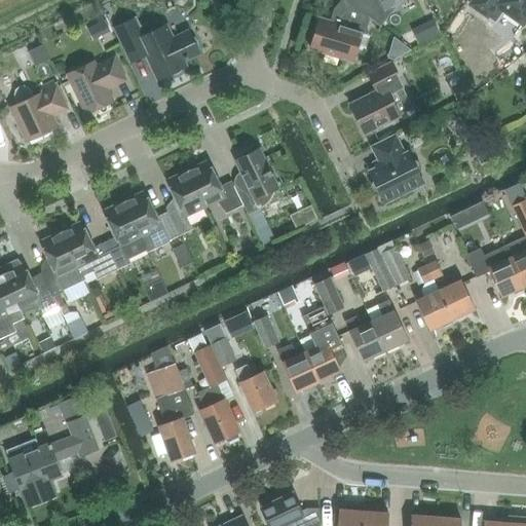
[(370,20),(368,17),(345,0),(341,0),(334,10),(337,12),(334,23),(320,19),(310,48),(353,62),(362,33),(365,34),(370,20)]
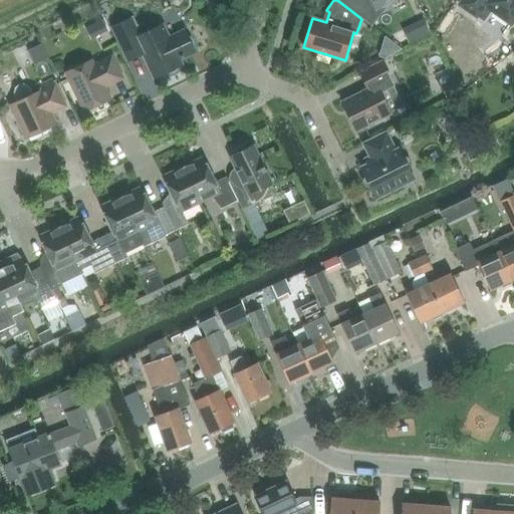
[(337,0),(359,17),(360,16),(370,24),(379,12),(377,8),(388,3),(386,0),(337,0)]
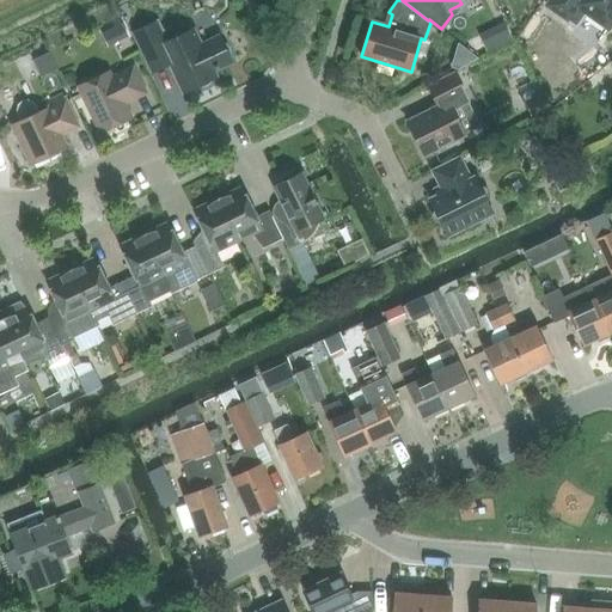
[(611,0),(551,0),(548,6),(576,26),(586,12),(609,29),(611,23),(611,0)]
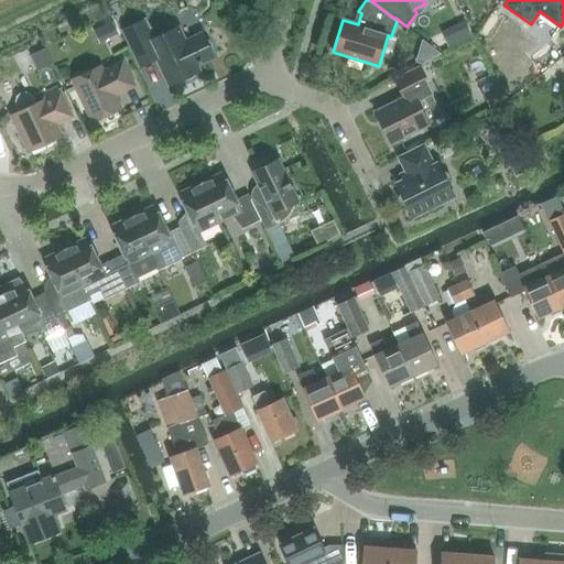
[(195,65),(213,56),(212,53),(213,50),(213,46),(212,44),(210,42),(208,41),(205,40),(203,34),(185,43),(177,28),(163,34),(158,24),(151,29),(147,20),(143,21),(125,30),(142,66),(158,58),(171,85),(183,79),(183,80),(186,80),(191,79),(194,77),(195,75),(194,73),(198,72),(195,65)]
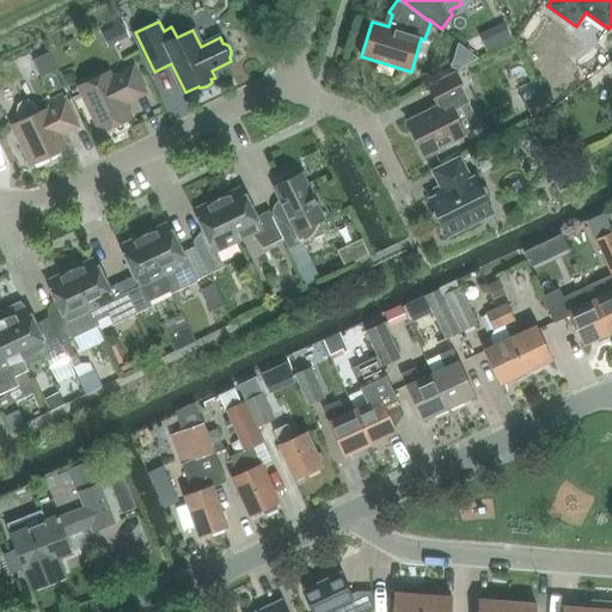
[(26,68),(42,63),(37,48),(22,53),(26,68)]
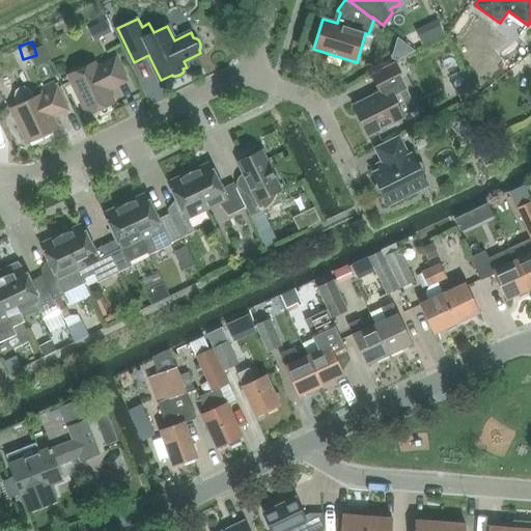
[(108,89),(127,81),(115,58),(96,67),(94,62),(68,76),(87,115),(113,103),(108,89)]
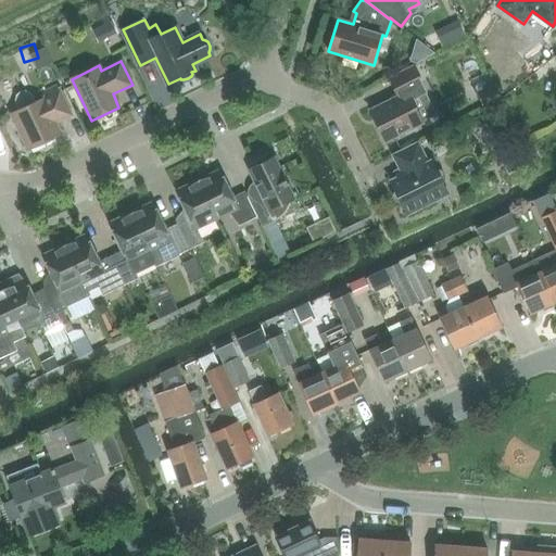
[(411,99),(425,92),(413,67),(389,78),(397,97),(369,111),(386,141),(422,123),(411,99)]
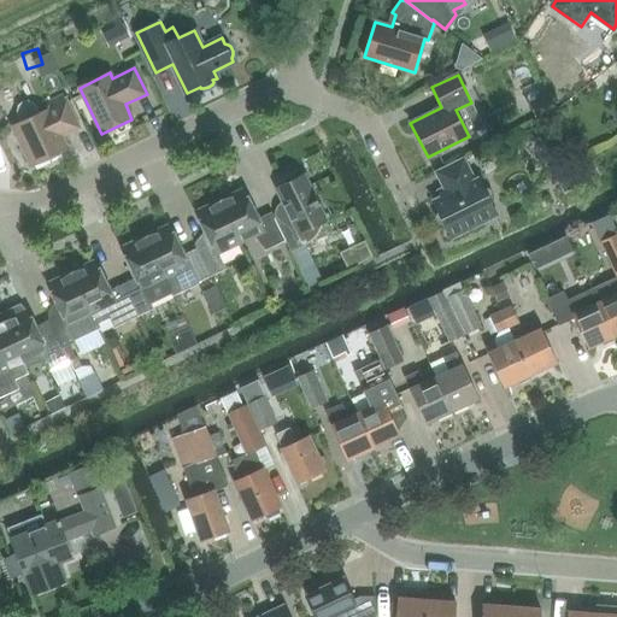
[(80,129),(81,128),(64,95),(46,104),(47,109),(39,112),(36,106),(33,103),(28,101),(22,103),(17,106),(16,111),(17,116),(21,122),(11,125),(31,168),(69,150),(63,137),(64,133),(68,133),(78,128),(80,129)]
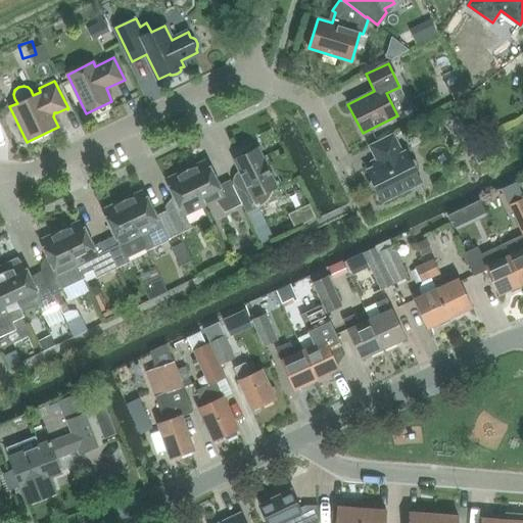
[(461,82),(447,88),(454,100),(467,94),(461,82)]
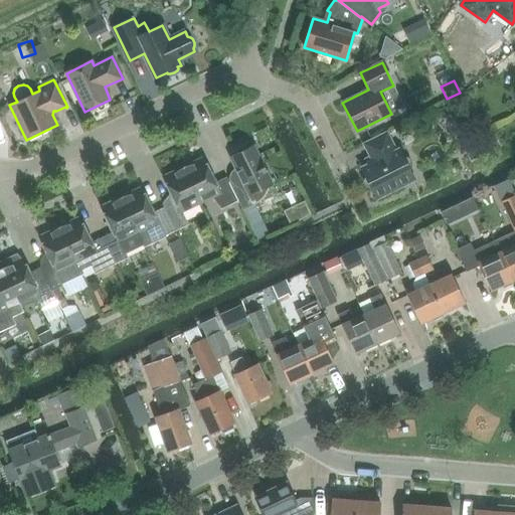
[(405,157),(403,158),(398,149),(396,150),(386,133),(364,144),(371,157),(366,159),(368,164),(362,168),(366,176),(364,181),(366,186),(371,187),(377,198),(403,185),(402,183),(413,177),(408,169),(409,168),(410,167),(410,166),(410,165),(411,164),(411,163),(410,162),(410,161),(409,160),(409,159),(407,158),(405,157)]
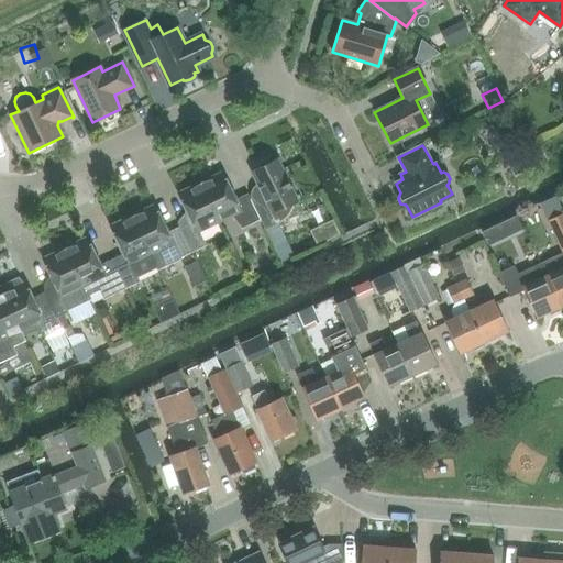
[(539,145),(531,148),(537,161),(544,156),(539,145)]
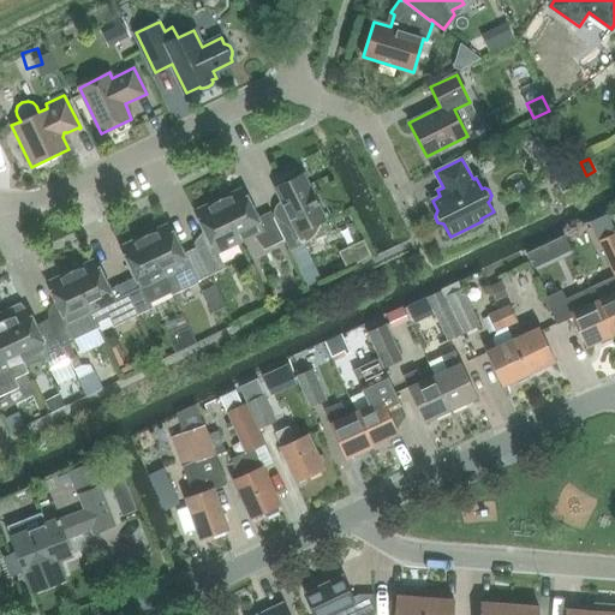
[(554,175),(561,192),(581,183),(574,166),(554,175)]
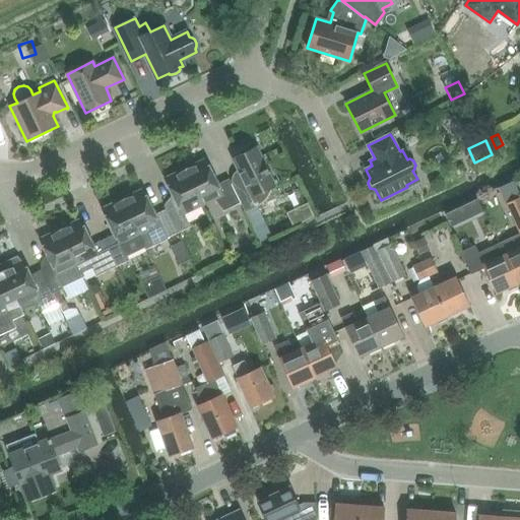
[(269,192),(270,188),(275,186),(256,147),(250,150),(249,149),(247,149),(246,149),(244,149),(243,150),(242,150),(241,151),(241,152),(240,153),(240,154),(239,155),(233,158),(243,179),(232,184),(245,211),(260,203),(264,200),(266,196),(269,192)]
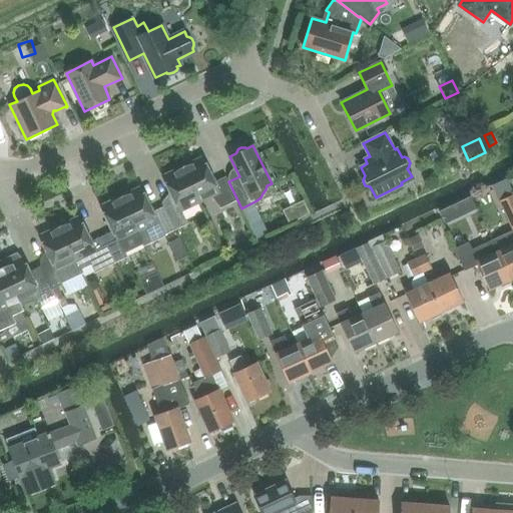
[(236,199),(228,181),(225,176),(214,181),(202,156),(182,166),(199,202),(211,196),(220,207),(236,199)]
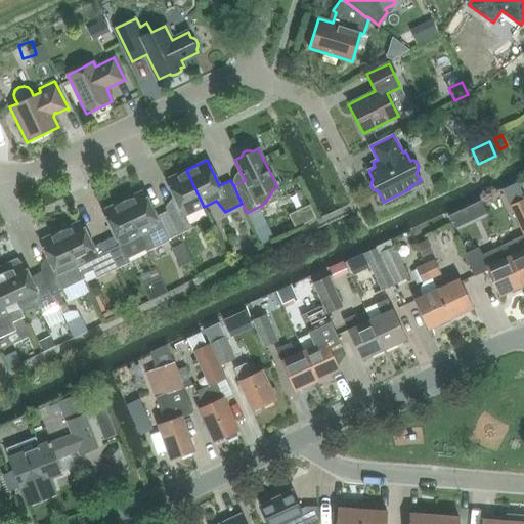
[(183,216),(204,207),(186,170),(166,180),(178,206),(167,211),(179,234),(190,229),(183,216)]
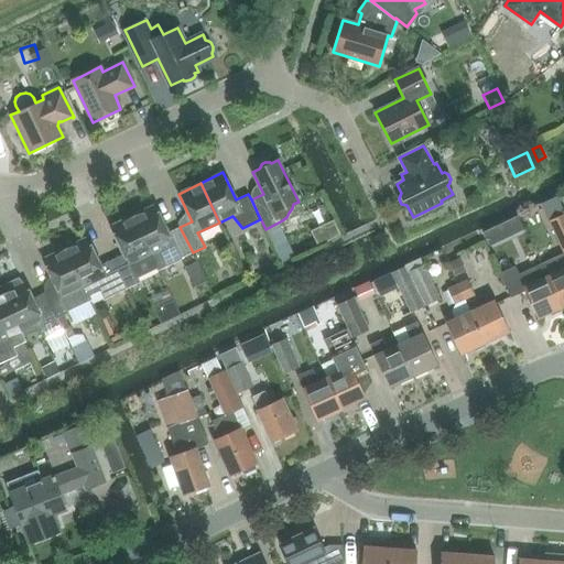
[(193,252),(180,227),(169,232),(155,205),(132,216),(152,256),(159,269),(193,252)]
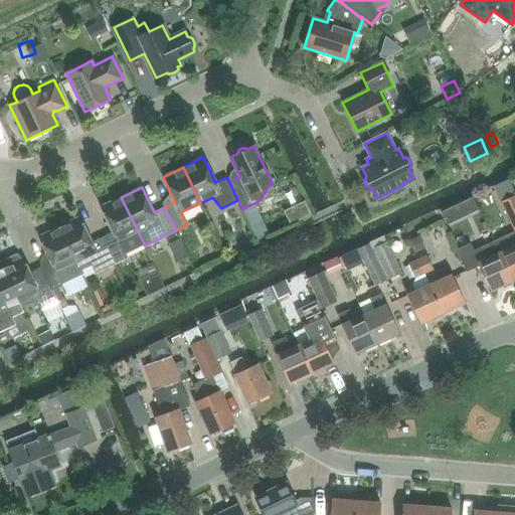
[(514,232),(514,194),(501,201),(514,231),(514,232)]
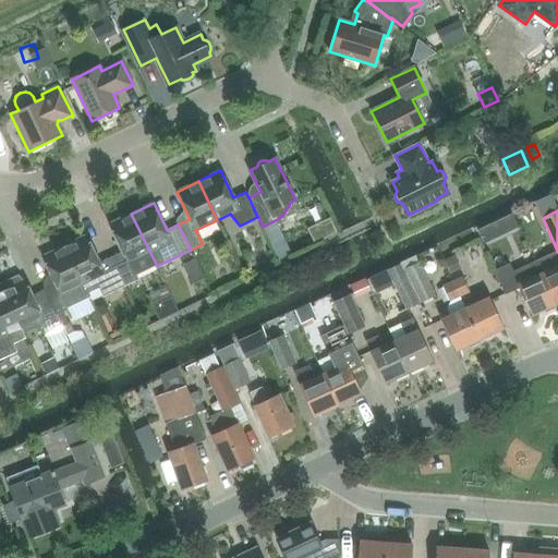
[(157,266),(150,253),(131,214),(109,223),(122,252),(111,257),(125,287),(138,279),(135,274),(154,265),(155,267),(157,266)]
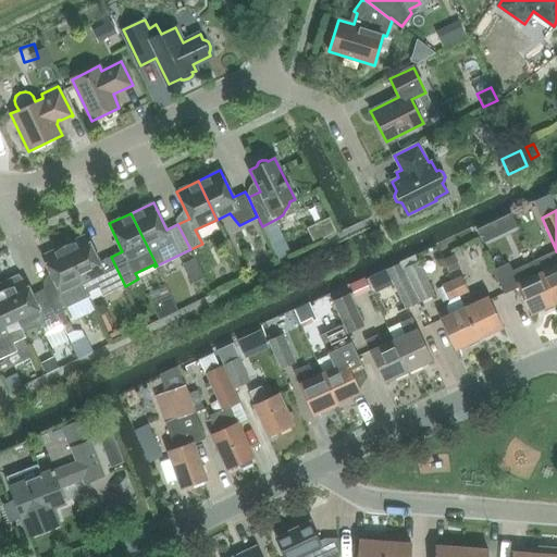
[(307,235),(323,230),(318,213),(301,219),(307,235)]
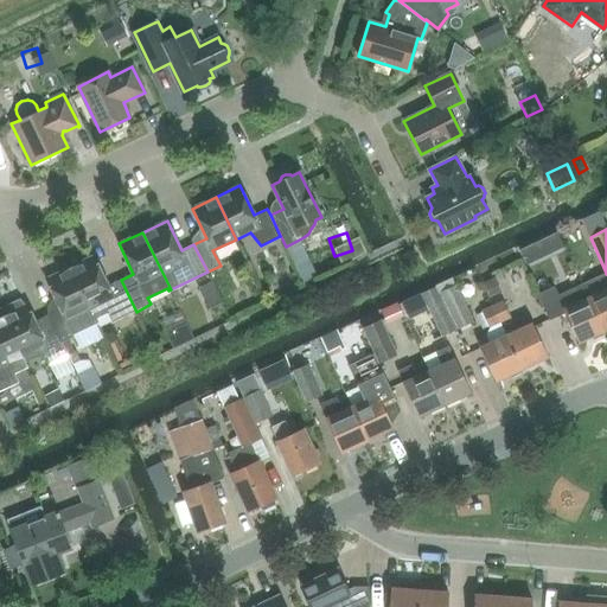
[(136,312),(121,280),(108,286),(94,256),(70,267),(90,310),(95,319),(107,314),(112,323),(136,312)]
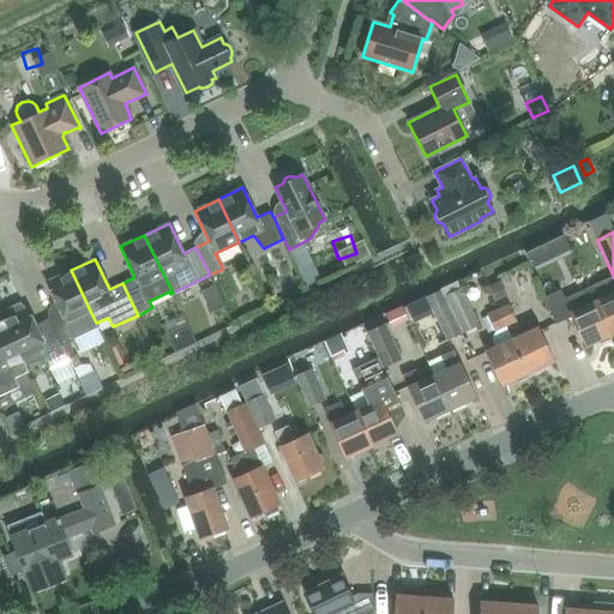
[(96,323),(91,313),(71,270),(47,282),(61,312),(48,318),(53,329),(54,329),(55,331),(60,342),(68,360),(74,356),(68,343),(74,341),(73,339),(98,327),(96,323)]
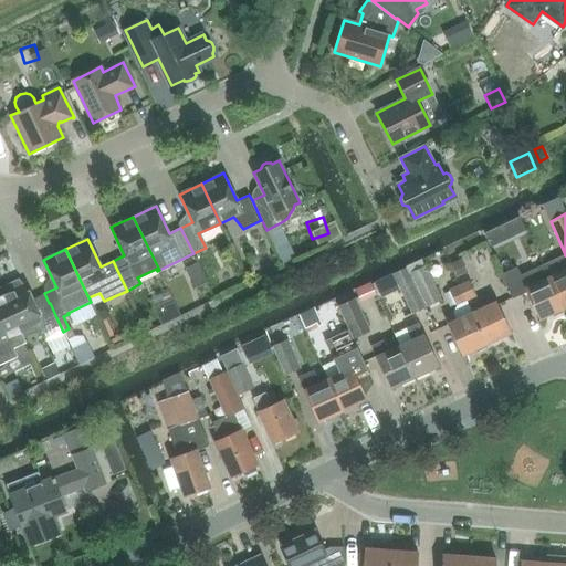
[(565,305),(565,255),(565,254),(555,260),(559,270),(549,275),(564,307),(565,305)]
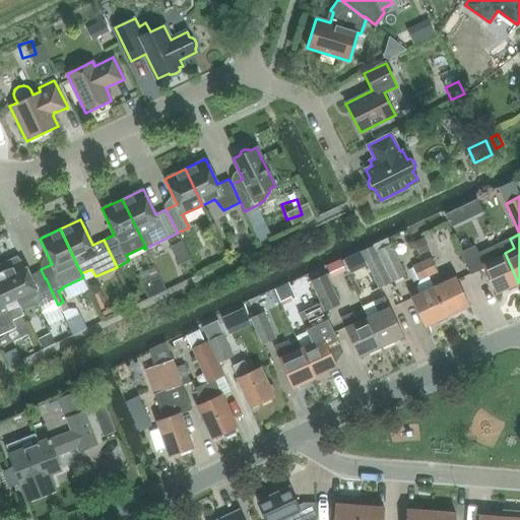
[(372,244),(372,246),(375,252),(376,251),(391,282),(405,276),(390,245),(386,237),(372,244)]
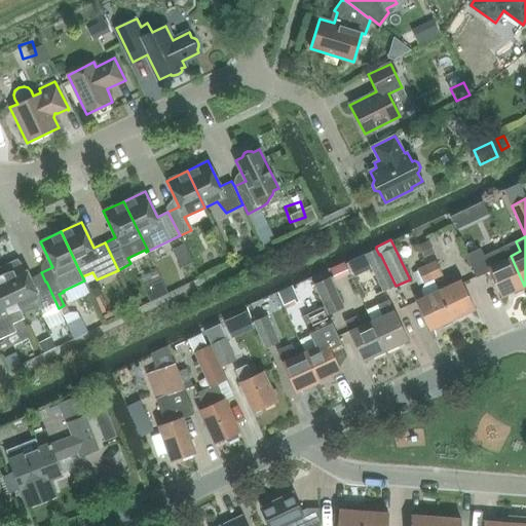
[(524,286),(511,256),(505,246),(483,256),(480,249),(465,256),(476,277),(490,271),(501,296),(524,286)]
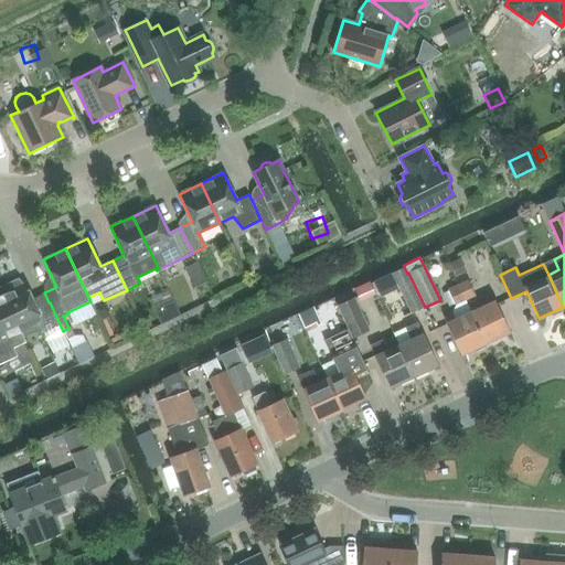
[(424,308),(407,274),(404,267),(374,281),(379,290),(395,283),(411,313),(424,308)]
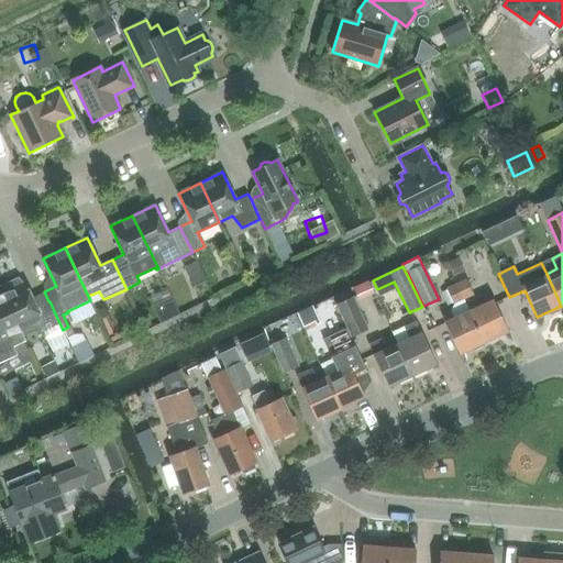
[(55,313),(51,304),(39,309),(24,282),(22,283),(19,277),(0,286),(2,293),(22,332),(35,326),(36,327),(37,326),(44,339),(63,330),(55,313)]
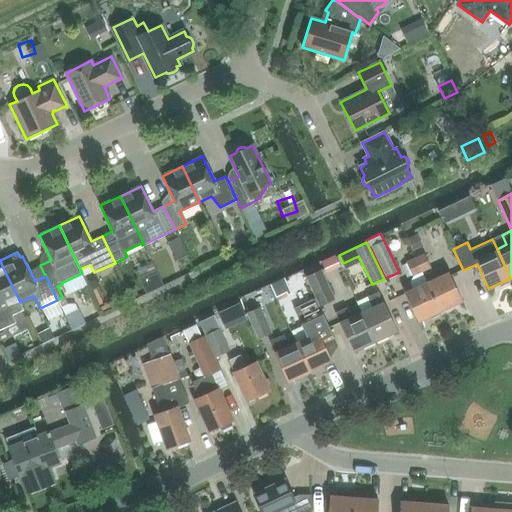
[(415,257),(422,271),(431,266),(425,253),(415,257)]
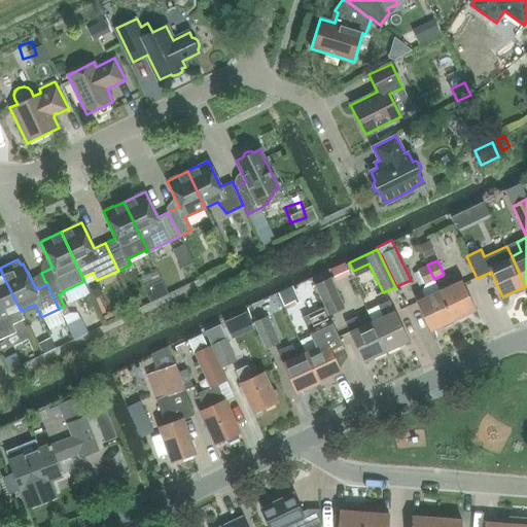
[(425,282),(434,279),(427,265),(419,269),(425,282)]
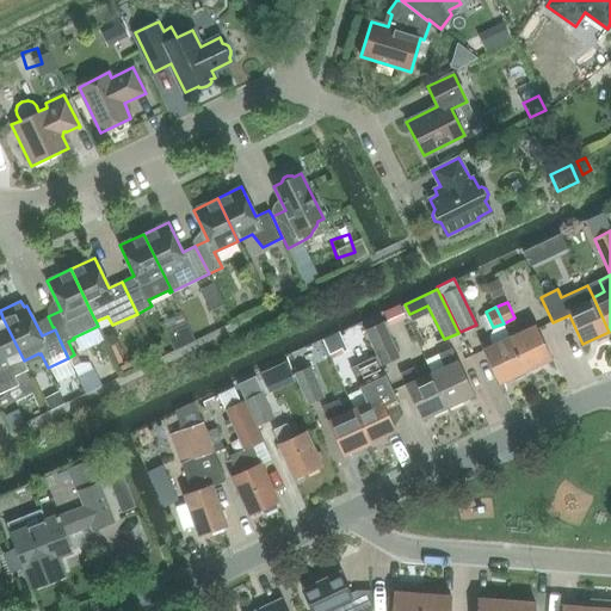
[(24,360),(2,318),(0,310),(0,394),(19,386),(14,377),(29,370),(24,360)]
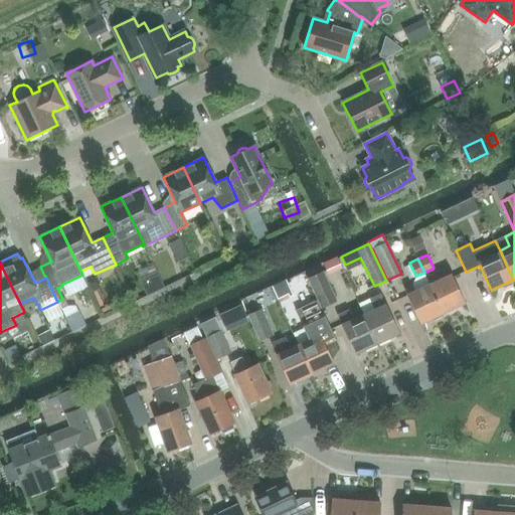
[(430,284),(443,312),(465,302),(452,274),(450,275),(446,267),(436,272),(440,279),(430,284)]
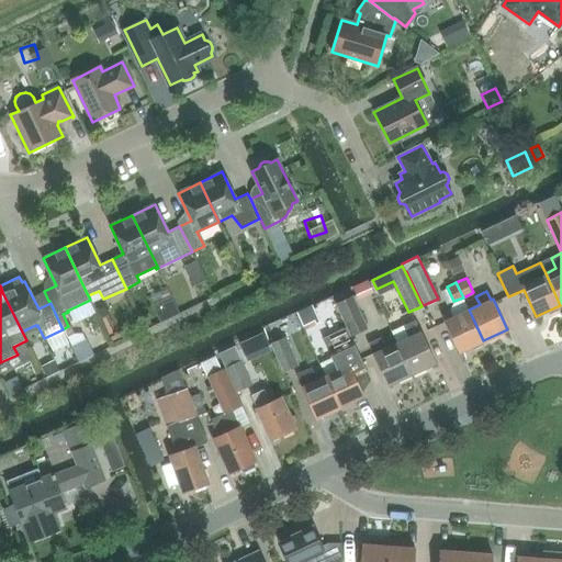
[(368,328),(352,295),(335,303),(350,337),(368,328)]
